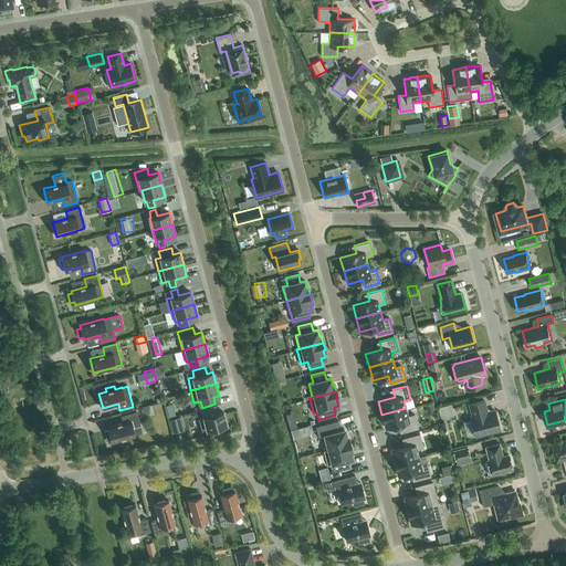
[(500,429),(494,410),(488,412),(484,400),(469,404),(472,417),(470,417),(474,436),(478,435),(478,436),(485,433),(485,432),(500,429)]
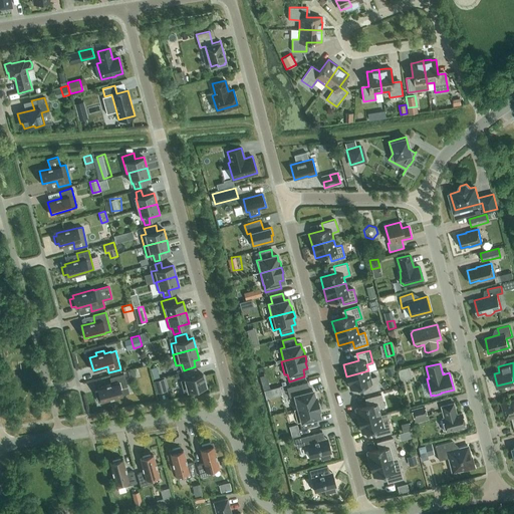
[(368,370),(346,376),(349,389),(364,384),(366,392),(379,389),(376,376),(370,377),(368,370)]
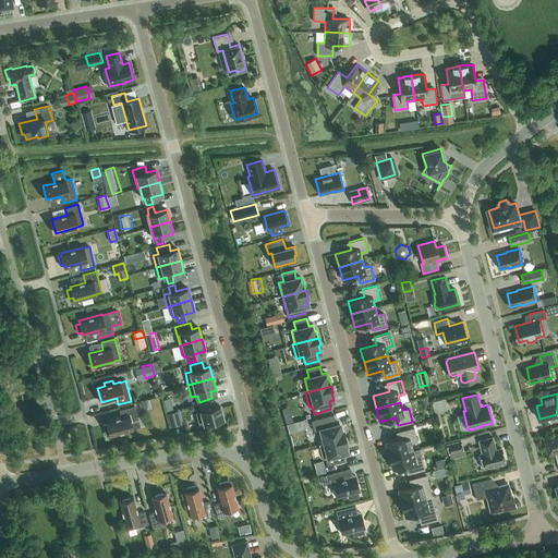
[(107,436),(133,429),(133,428),(141,426),(134,405),(119,410),(121,416),(106,421),(107,424),(104,424),(107,436)]
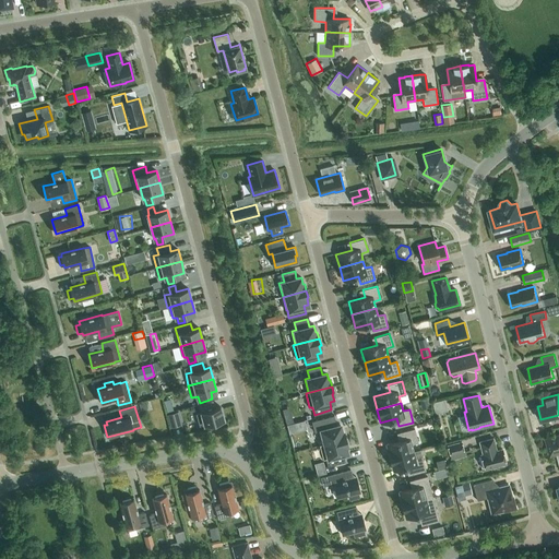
[(221,406),(195,413),(199,426),(209,423),(210,425),(215,423),(215,421),(224,419),(221,406)]
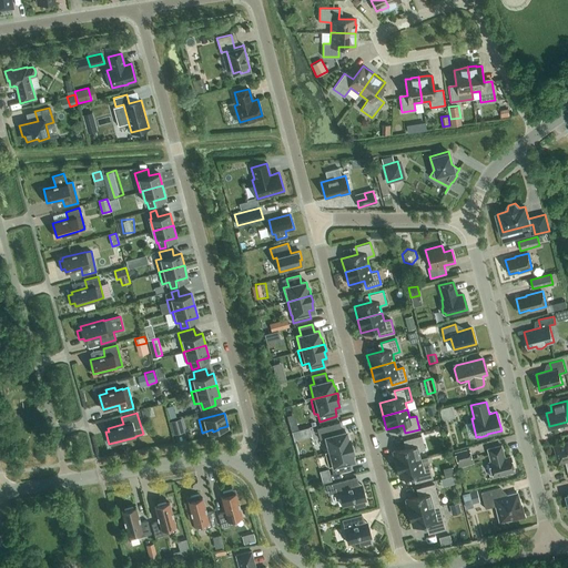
[(184,432),(181,417),(170,421),(173,434),(184,432)]
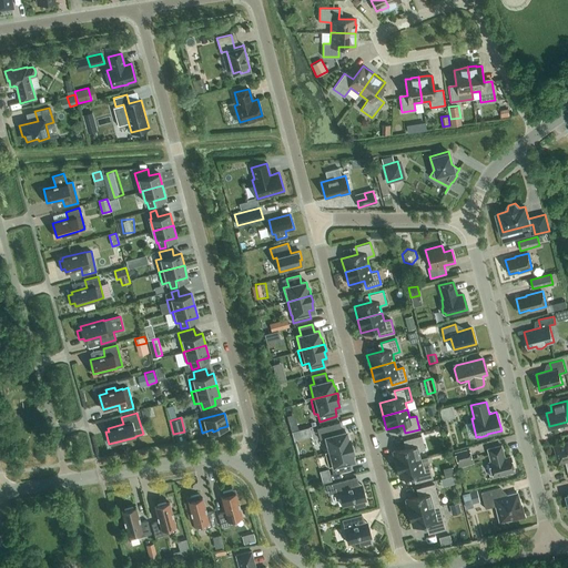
[(324,452),(351,445),(350,438),(347,438),(345,432),(342,433),(340,422),(316,427),(320,439),(324,438),(327,450),(324,452)]
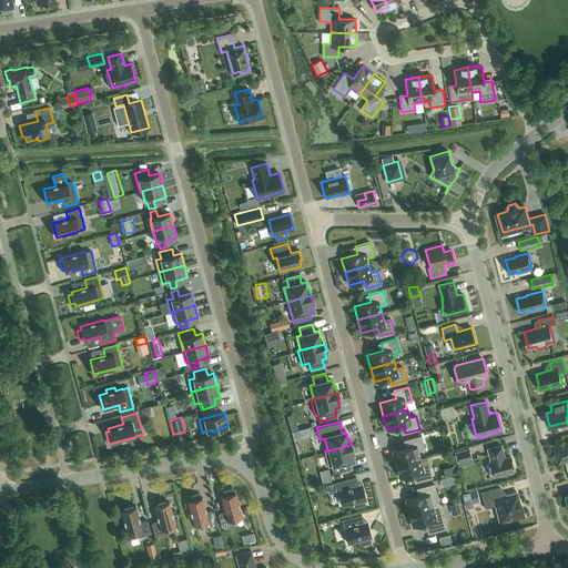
[(396,465),(421,458),(418,450),(425,449),(422,435),(406,439),(408,447),(393,452),(396,465)]
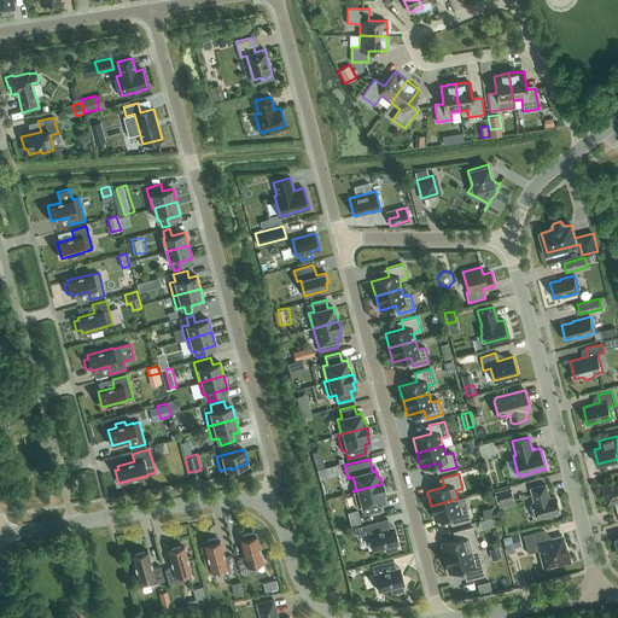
[(617,481),(604,485),(608,505),(617,501),(617,511),(617,512),(617,513),(617,481)]
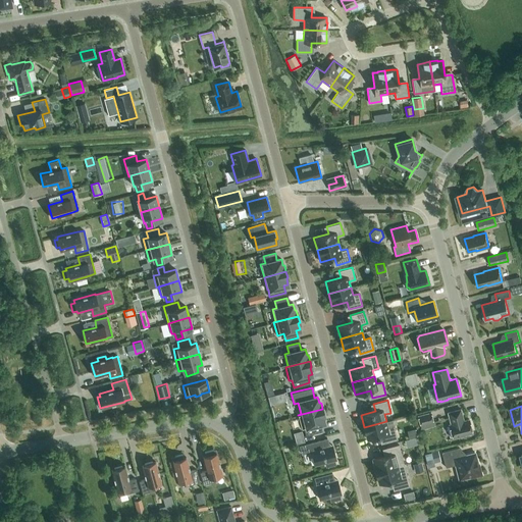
[(322,409),(298,415),(302,428),(304,428),(306,435),(322,430),(320,423),(324,422),(322,416),(324,415),(322,409)]
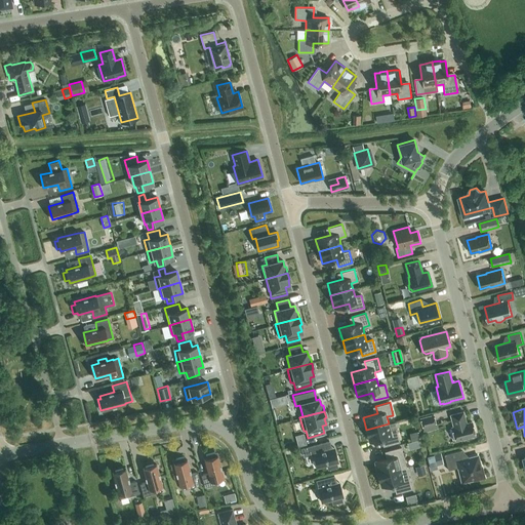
[(475,435),(472,421),(467,422),(463,411),(450,414),(453,426),(451,427),(455,441),(463,438),(463,440),(471,438),(471,437),(475,435)]
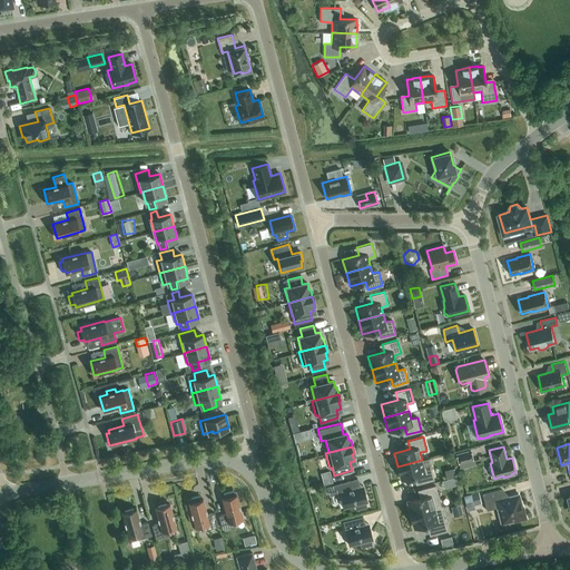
[(455,453),(460,468),(474,464),(471,450),(455,453)]
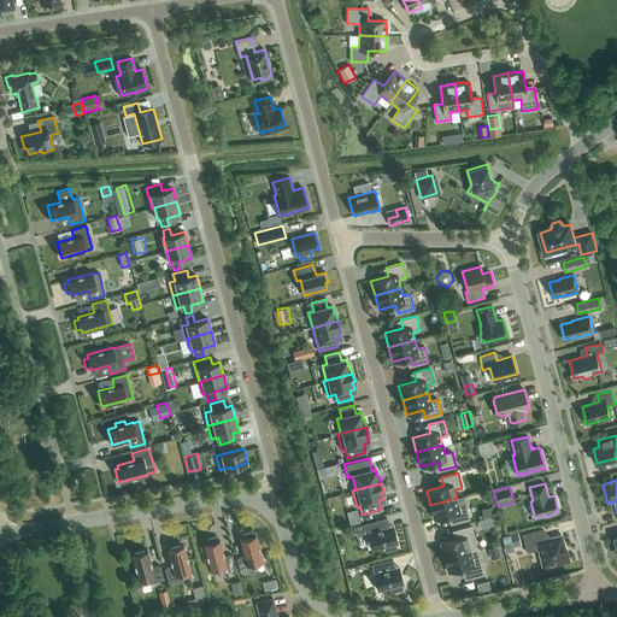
[(458,506),(457,498),(430,505),(434,519),(451,515),(453,523),(470,518),(465,504),(458,506)]
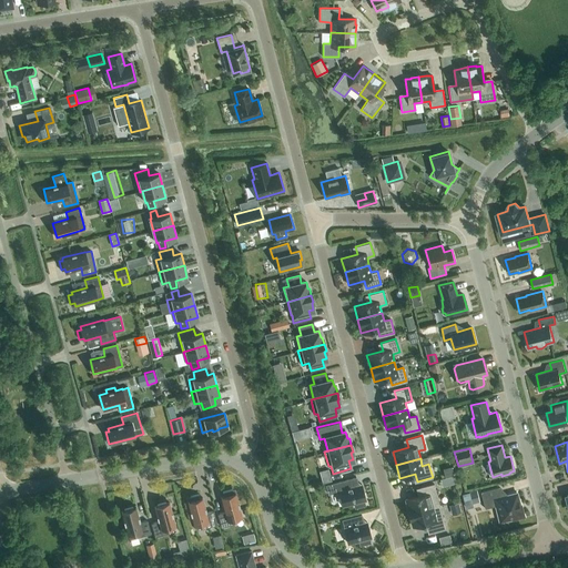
[(328,494),(340,490),(343,506),(354,503),(355,507),(365,505),(364,500),(365,500),(362,484),(358,485),(356,477),(326,485),(328,494)]
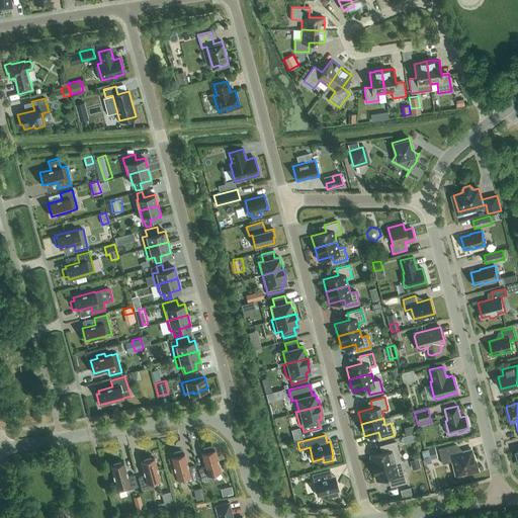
[(370,459),(372,467),(401,461),(396,441),(382,444),(384,451),(369,455),(370,459)]
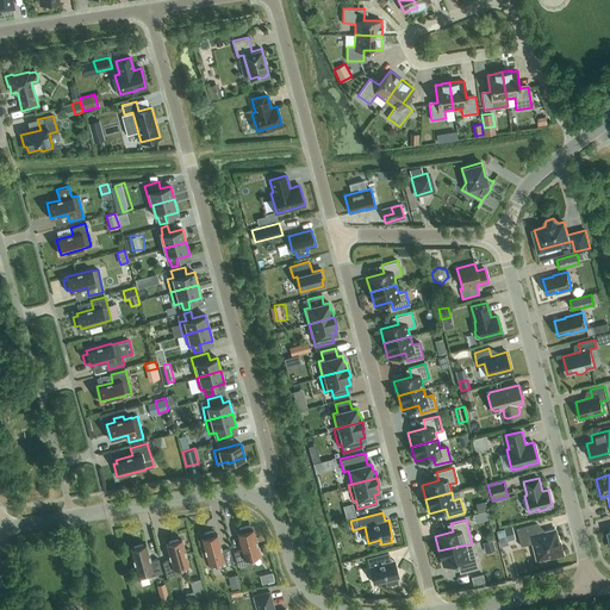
[(551,558),(562,554),(559,542),(558,542),(555,529),(536,534),(534,523),(516,528),(521,546),(533,543),(536,560),(549,556),(551,558)]
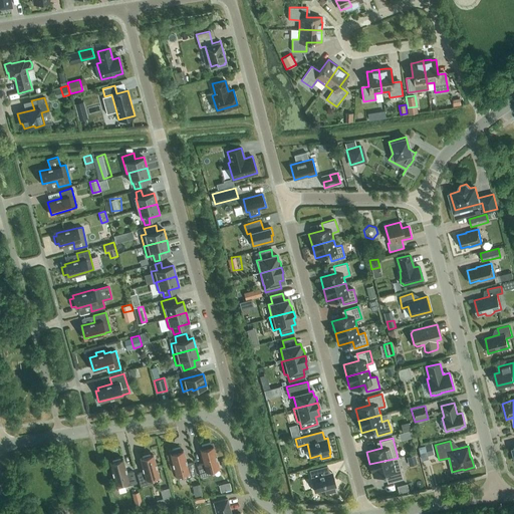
[(434,454),(432,443),(425,445),(427,456),(434,454)]
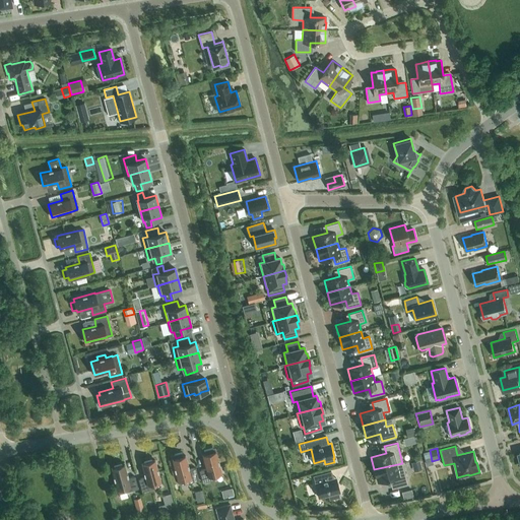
[(212,449),(204,451),(205,454),(202,455),(206,468),(200,470),(203,482),(214,479),(213,474),(221,472),(215,451),(213,452),(212,449)]
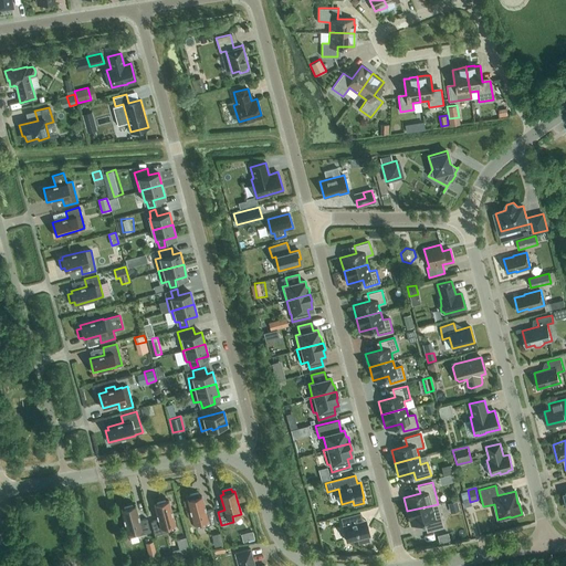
[(194,522),(196,528),(217,522),(213,509),(206,511),(201,495),(199,496),(198,493),(189,495),(189,499),(187,500),(194,523),(194,522)]
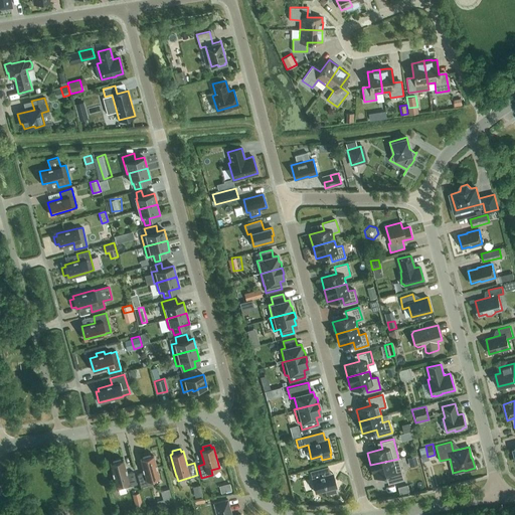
[(152,483),(151,478),(159,476),(153,456),(140,459),(144,473),(138,475),(141,486),(152,483)]
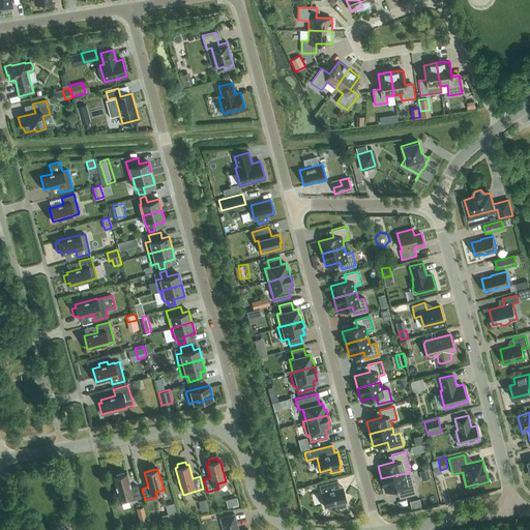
[(428,469),(421,470),(423,479),(431,478),(428,469)]
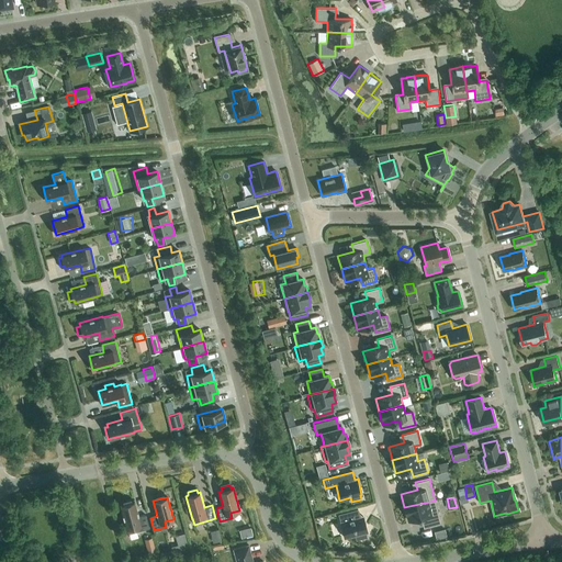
[(441,523),(435,501),(404,507),(406,516),(407,520),(424,516),(426,527),(441,523)]
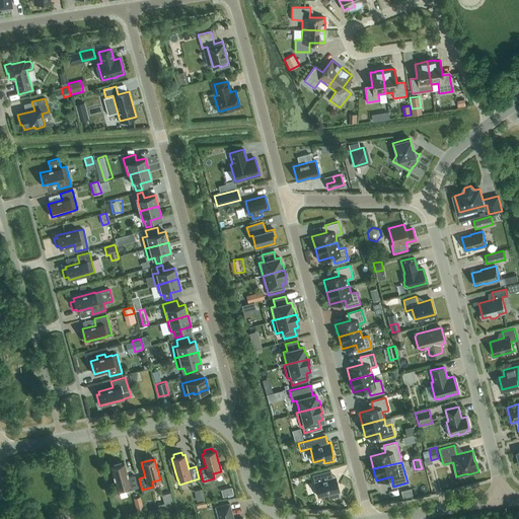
[(138,488),(135,475),(128,477),(125,463),(110,466),(117,488),(119,493),(138,488)]
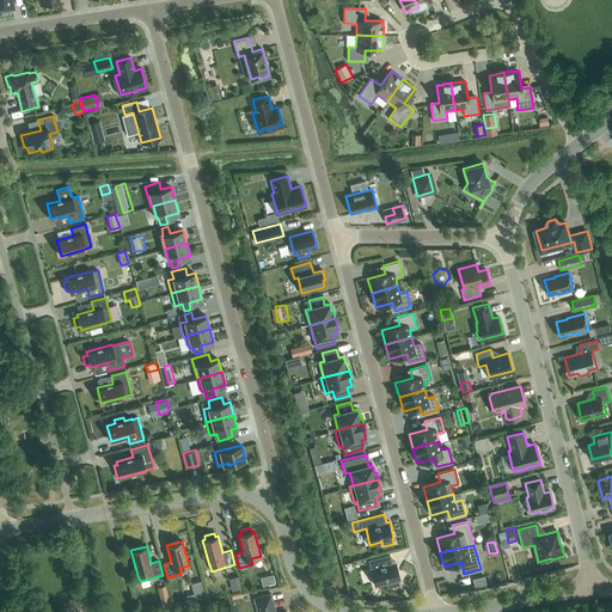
[(375,586),(387,582),(389,587),(399,585),(398,580),(399,579),(397,568),(395,568),(392,563),(390,555),(368,560),(371,568),(375,586)]
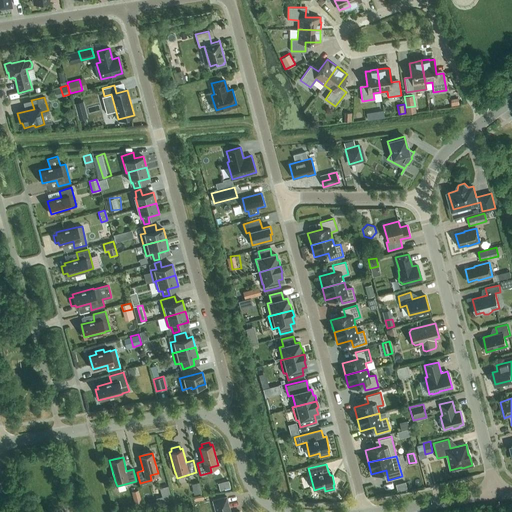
[(197,492),(205,491),(204,481),(196,482),(197,492)]
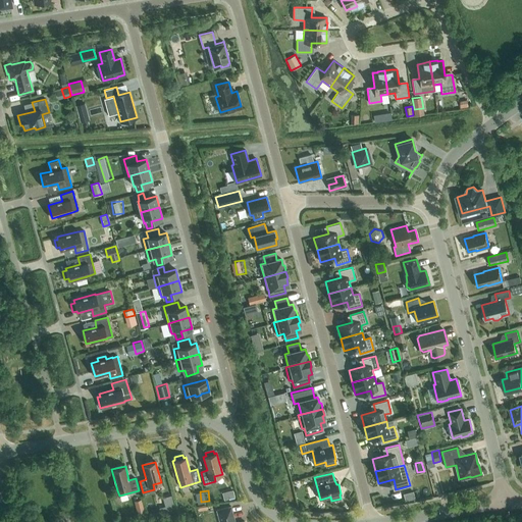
[(143,508),(136,505),(132,511),(139,515),(143,508)]
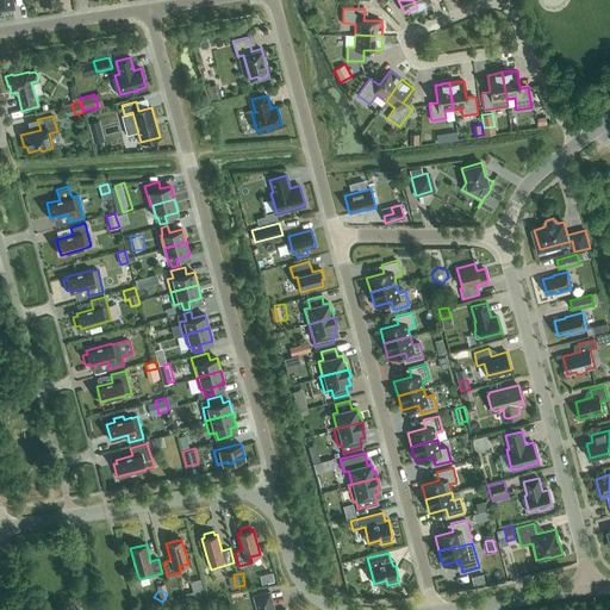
[(285,609),(286,609),(280,609),(274,609),(269,591),(253,596),(256,609),(285,609)]
